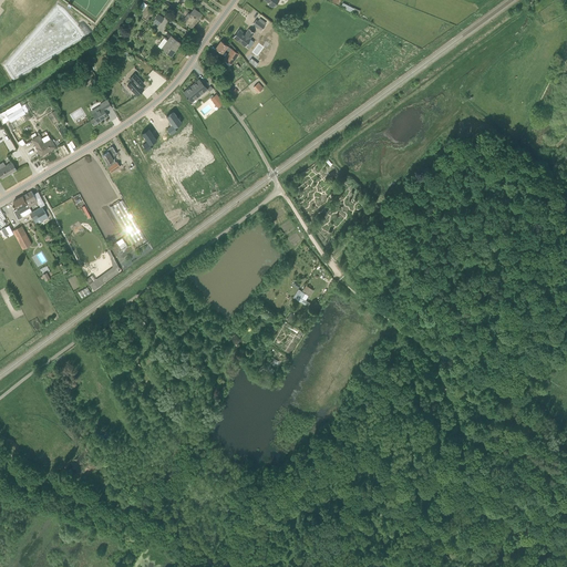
[(352,12),(353,9),(353,8),(342,2),(341,7),(352,12)]
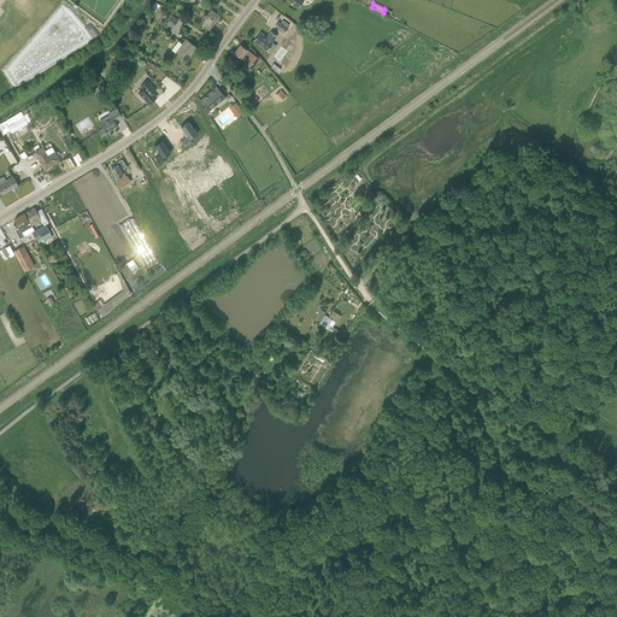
[(212,9),(206,16),(205,15),(198,23),(209,30),(216,22),(215,22),(217,19),(219,16),(221,16),(212,9)]
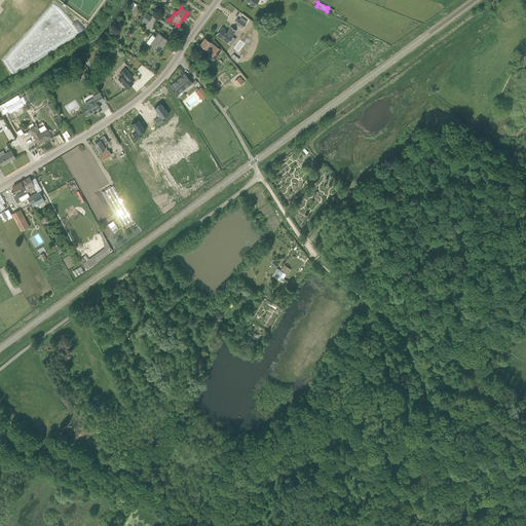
[(152,17),(147,13),(142,21),(147,25),(152,17)]
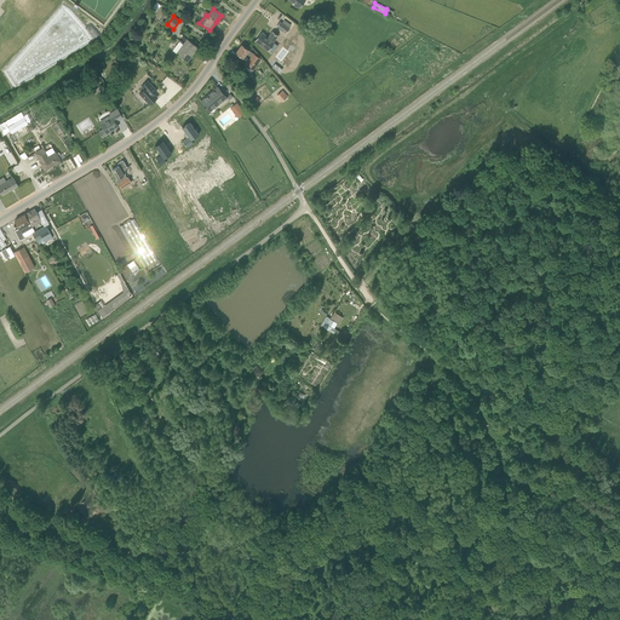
[(277,26),(287,33),(290,29),(280,22),(277,26)]
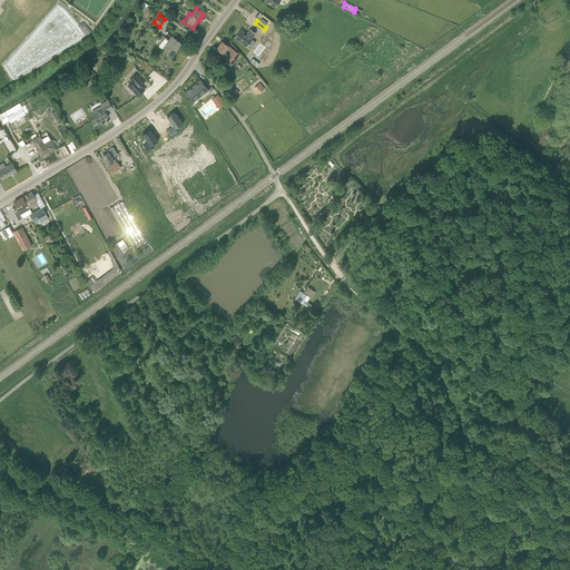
[(247,47),(253,40),(252,39),(256,33),(251,29),(246,35),(239,30),(234,38),(247,47)]
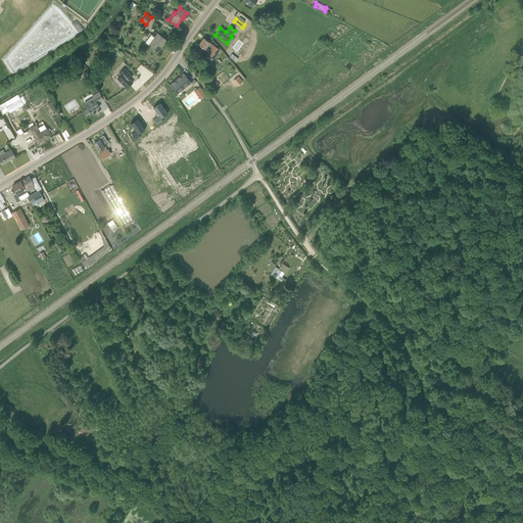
[(146,42),(149,45),(158,52),(158,51),(157,51),(161,44),(162,43),(163,44),(167,40),(157,33),(151,41),(148,39),(146,42)]
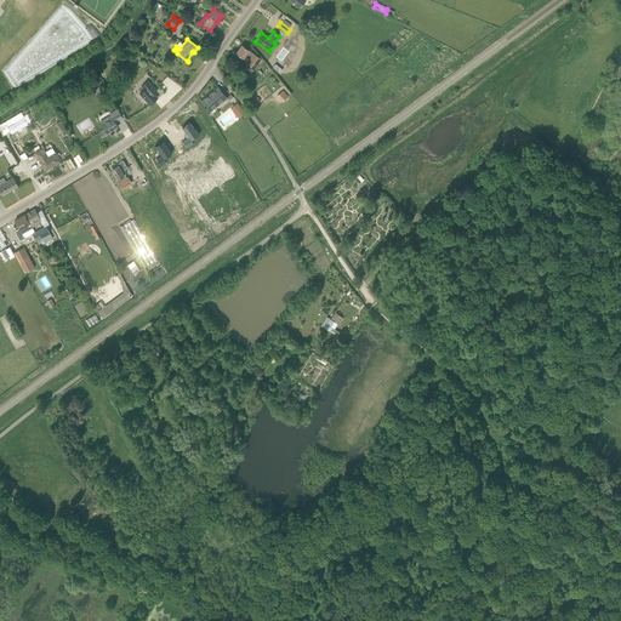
[(254,70),(262,60),(254,53),(249,50),(243,45),(237,52),(244,58),(246,53),(251,57),(245,66),(254,70)]
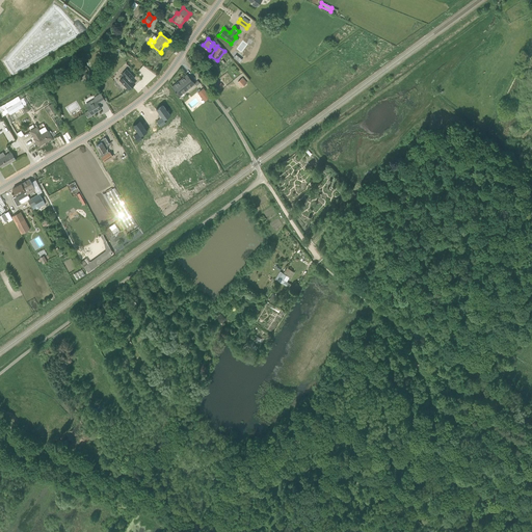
[(129,89),(135,83),(132,80),(134,78),(135,78),(127,70),(122,74),(124,77),(120,80),(129,89)]
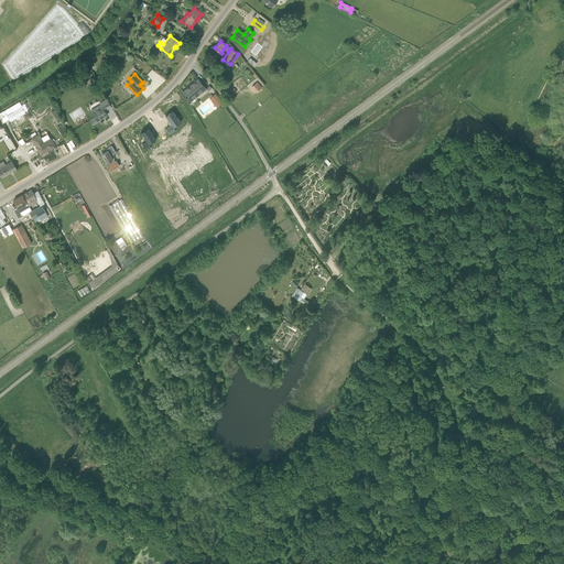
[(197,96),(206,88),(198,79),(183,91),(190,100),(195,95),(197,96)]
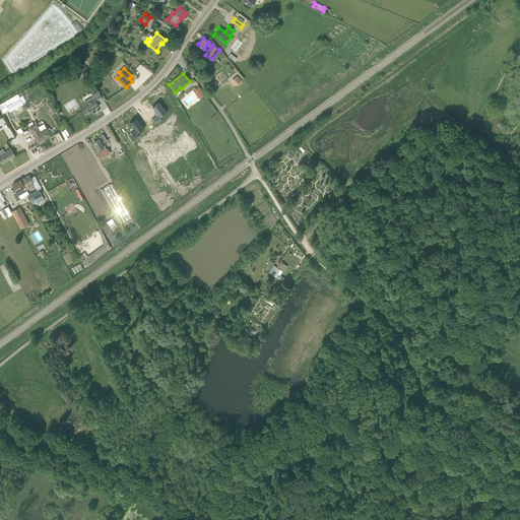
[(237,75),(232,80),(237,85),(242,81),(237,75)]
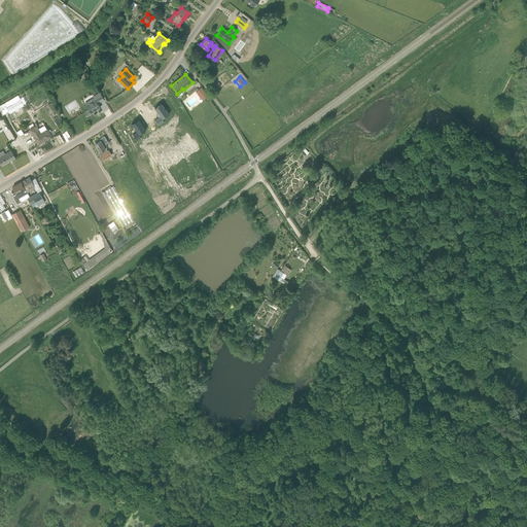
[(202,88),(201,88),(199,90),(197,92),(196,92),(203,100),(208,96),(202,88)]
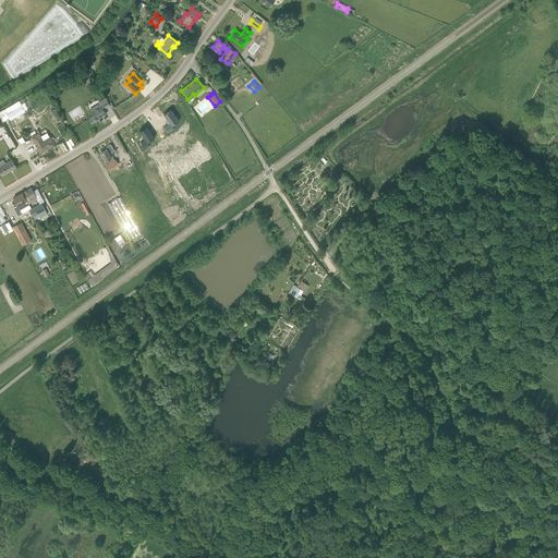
[(104,110),(110,106),(106,98),(98,102),(99,104),(89,109),(94,116),(89,119),(93,123),(97,121),(96,120),(100,118),(99,117),(102,116),(105,113),(106,114),(106,113),(104,110)]
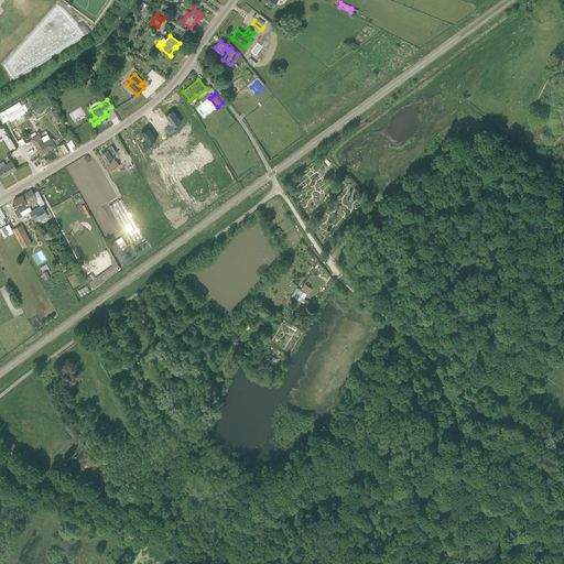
[(20,117),(25,112),(19,101),(4,110),(7,115),(11,121),(20,117)]
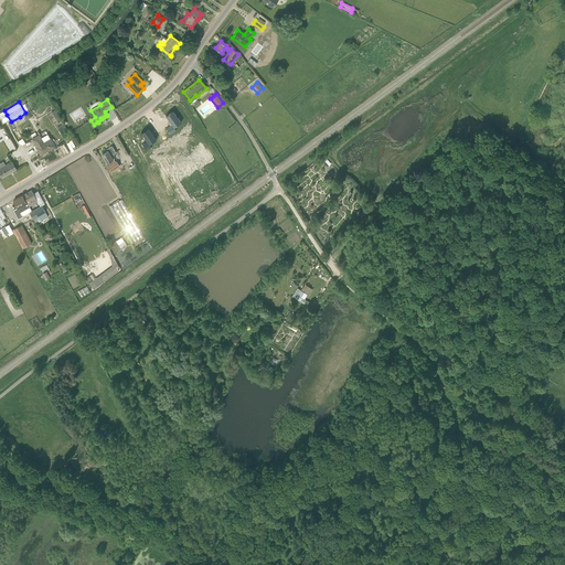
[(61,119),(55,109),(51,113),(56,123),(61,119)]
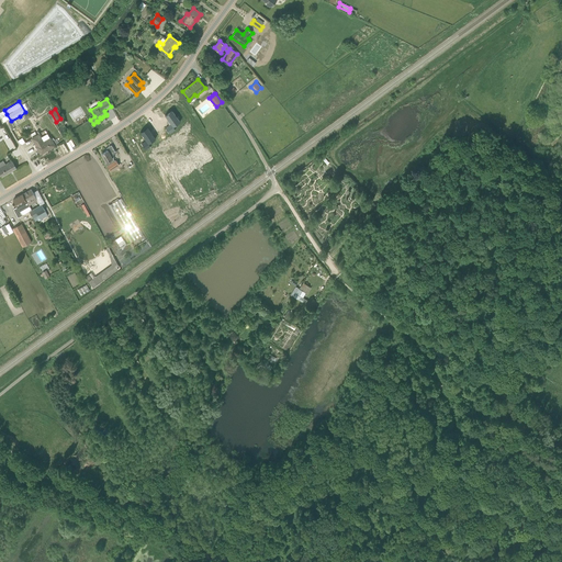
[(165,115),(168,120),(167,121),(169,124),(166,127),(170,133),(176,130),(173,126),(173,125),(180,121),(172,110),(165,115)]
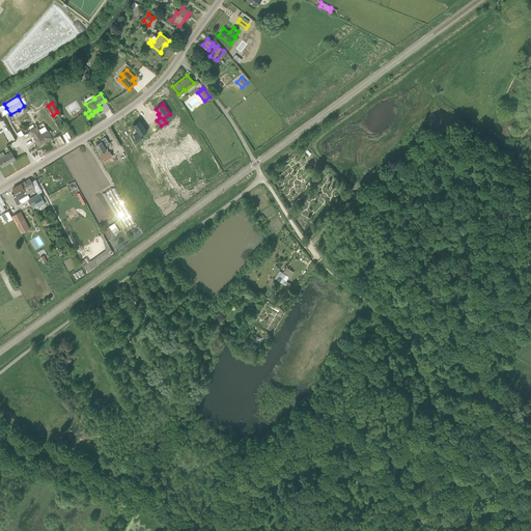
[(137,130),(136,131),(138,134),(134,137),(138,142),(143,139),(141,136),(147,131),(140,120),(134,126),(137,130)]
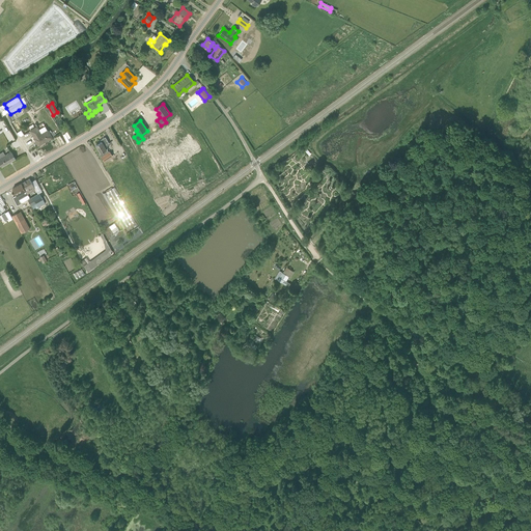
[(45,142),(52,138),(48,131),(42,134),(36,127),(30,131),(34,138),(38,145),(43,143),(43,142),(45,141),(45,142)]
